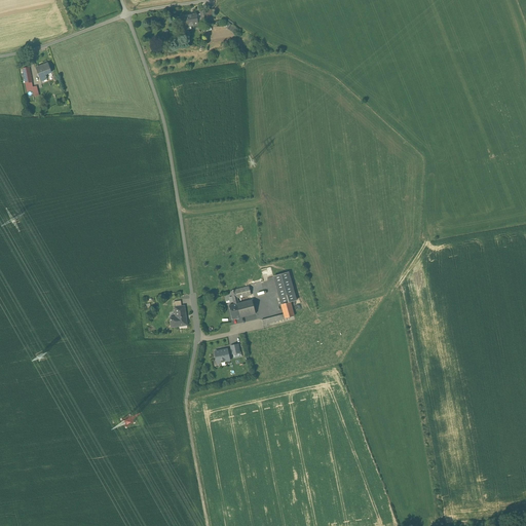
[(210,8),(199,10),(202,24),(213,23),(210,8)]
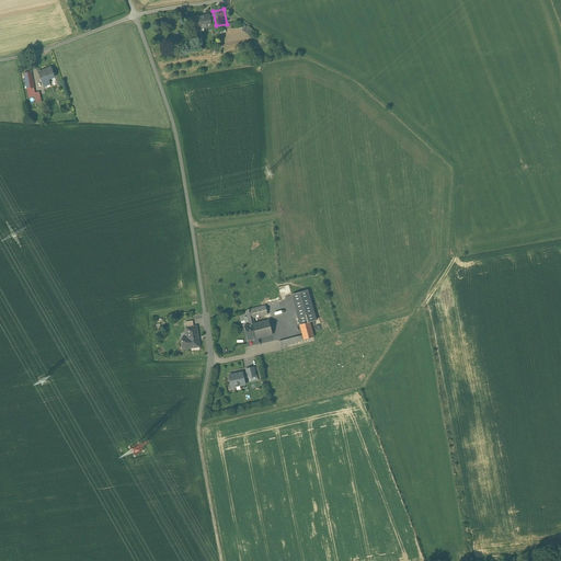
[(209,14),(192,16),(194,30),(196,30),(197,32),(205,31),(204,29),(212,27),(209,14)]
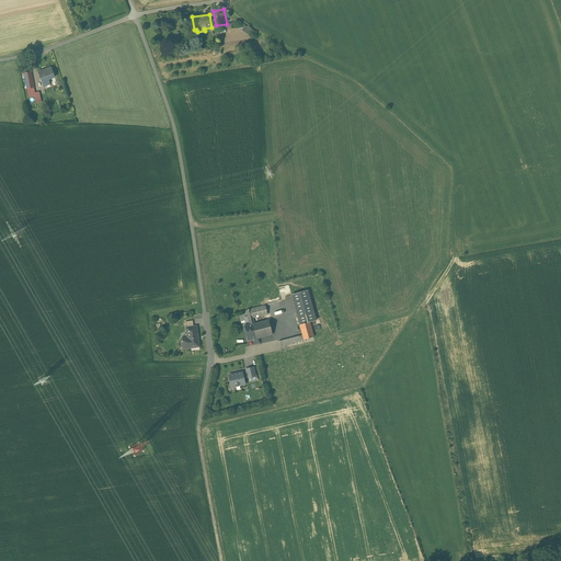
[(243,31),(250,34),(253,29),(245,25),(243,31)]
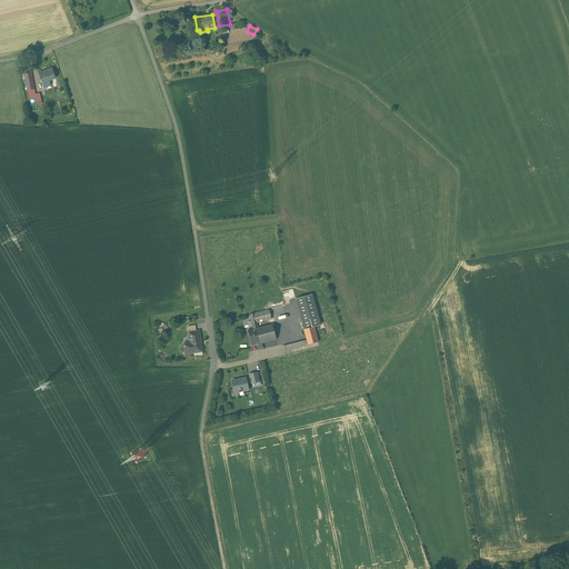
[(52,69),(39,73),(42,83),(49,81),(56,78),(52,69)]
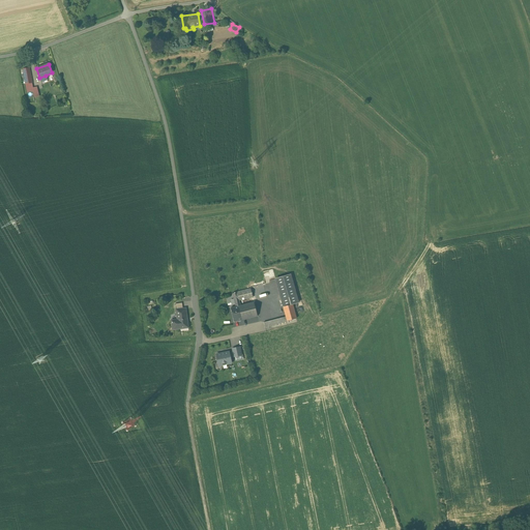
[(29,69),(23,71),(26,84),(32,83),(29,69)]
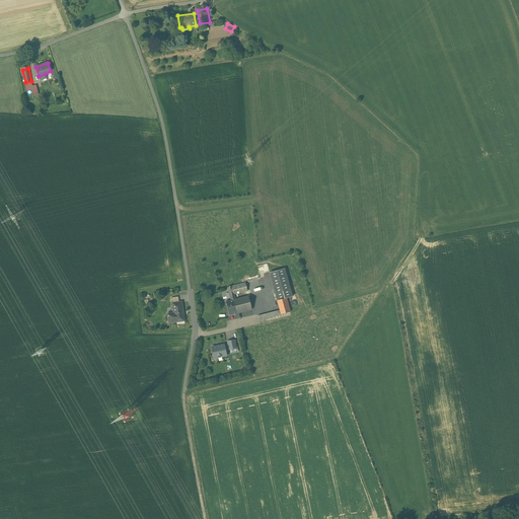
[(285,270),(270,274),(278,300),(286,298),(292,297),(287,278),(285,270)]
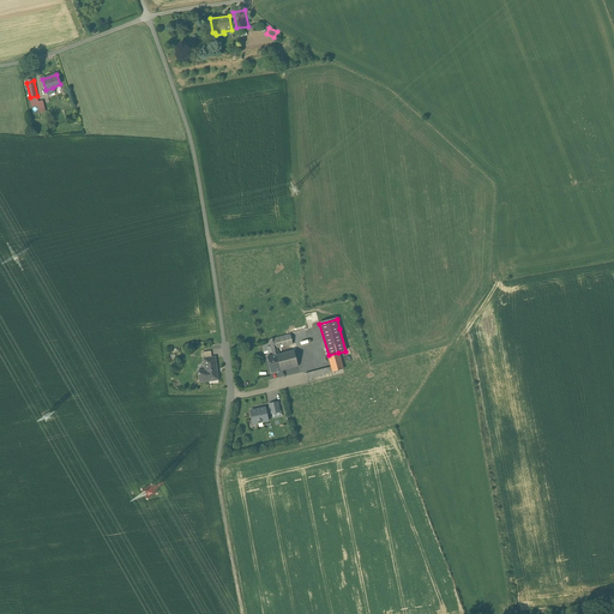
[(290,335),(275,338),(277,349),(293,344),(290,335)]
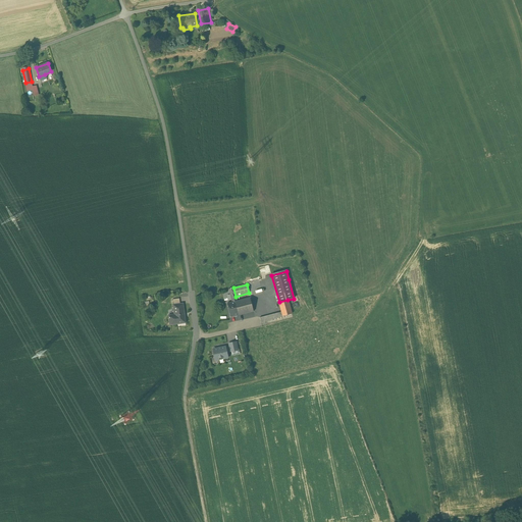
[(237,301),(232,302),(227,304),(230,317),(237,315),(253,311),(250,298),(237,301)]
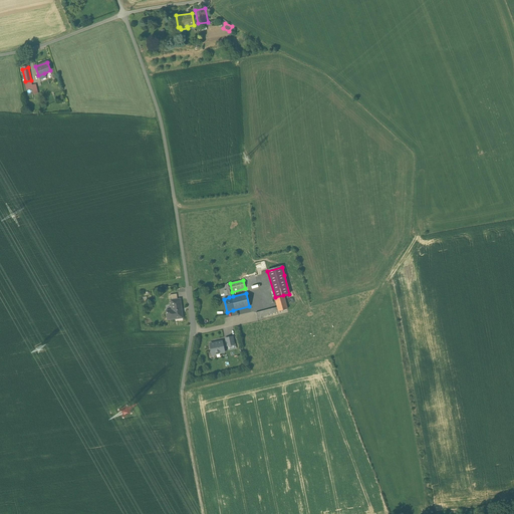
[(283,295),(275,297),(277,307),(278,311),(287,309),(283,295)]
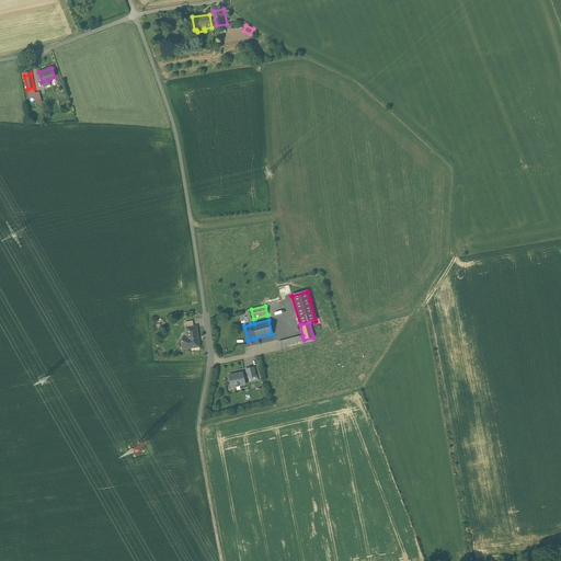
[(194,327),(186,328),(186,329),(189,342),(182,343),(183,350),(195,347),(195,346),(199,346),(196,327),(194,327)]
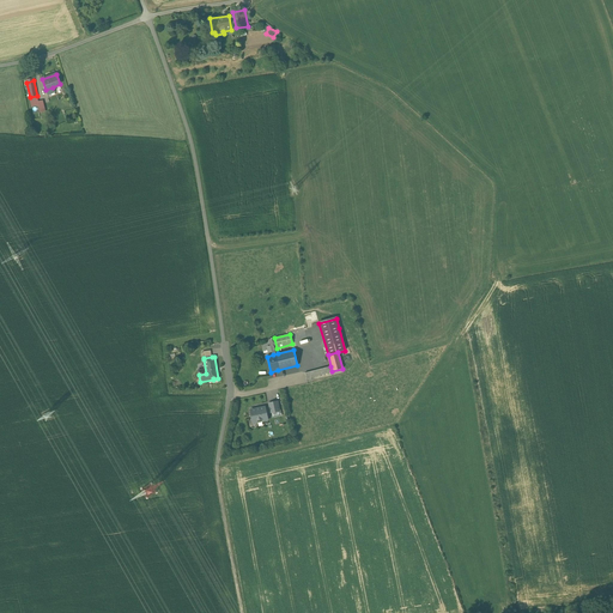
[(297,365),(278,370),(279,377),(296,374),(295,372),(299,371),(297,365)]
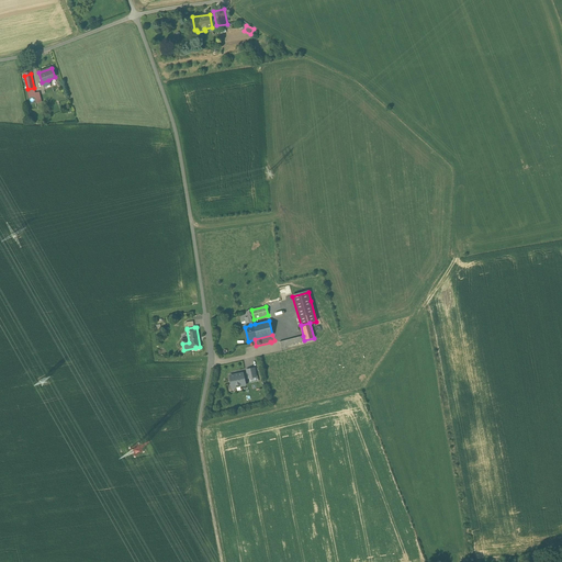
[(303,336),(279,343),(281,347),(304,340),(303,336)]
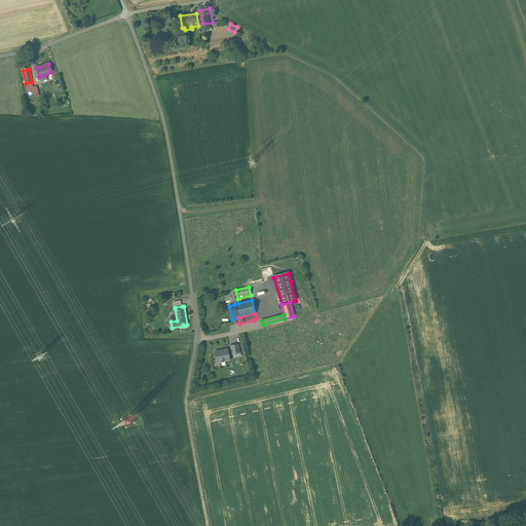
[(238,344),(230,346),(232,354),(239,352),(238,344)]
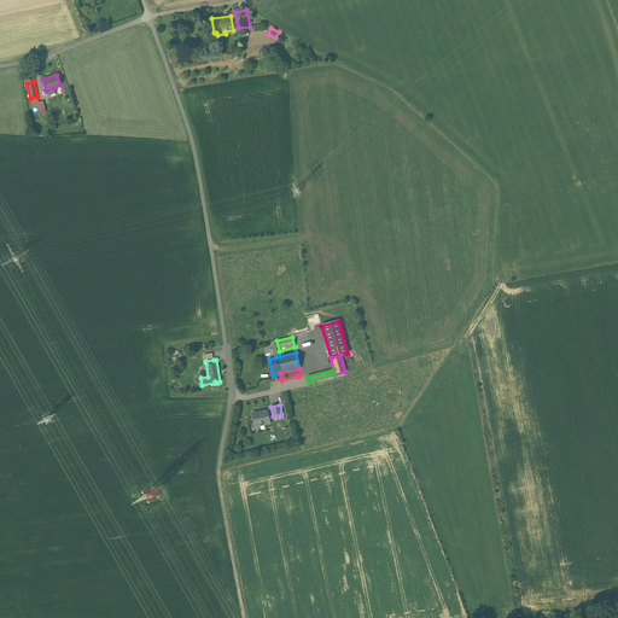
[(267,410),(252,414),(254,418),(252,418),(252,420),(252,421),(254,423),(255,423),(258,423),(258,426),(260,426),(261,426),(263,425),(264,425),(269,424),(267,410)]
